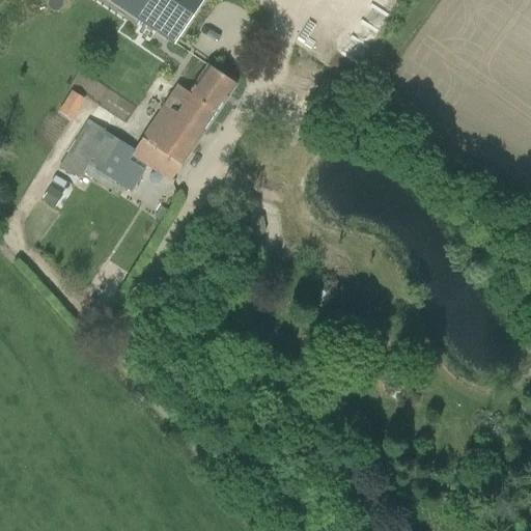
[(112,0),(173,42),(201,0),(112,0)]
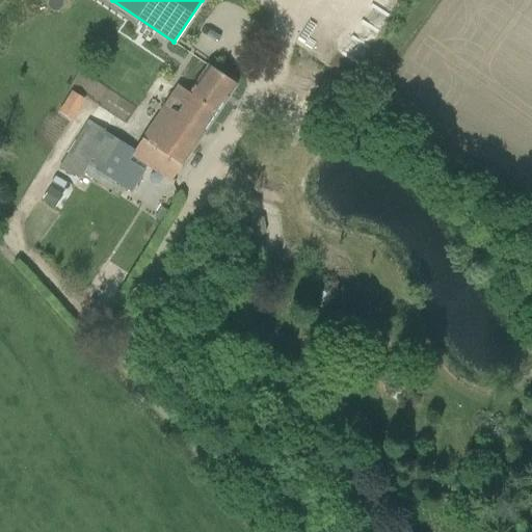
[(178,86),(134,151),(132,155),(171,182),(237,85),(208,65),(189,94),(178,86)]
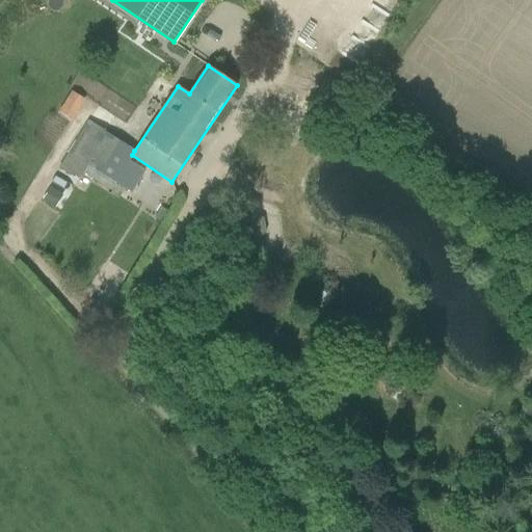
[(86,122),(59,165),(80,179),(83,175),(110,191),(115,185),(130,194),(143,173),(127,161),(132,155),(134,151),(86,122)]
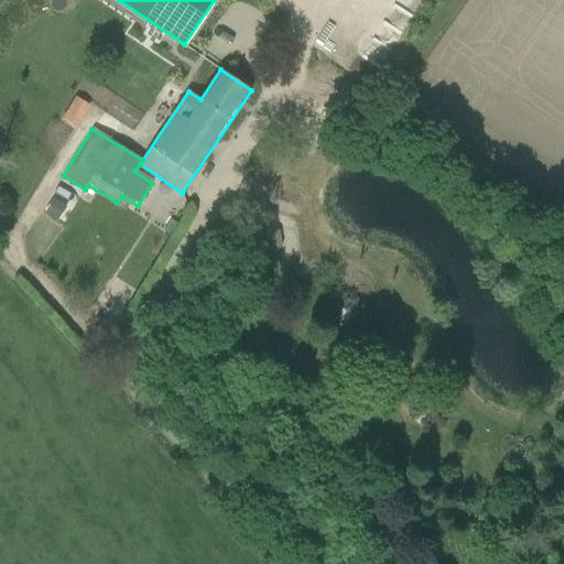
[(112,296),(104,310),(116,317),(125,304),(112,296)]
